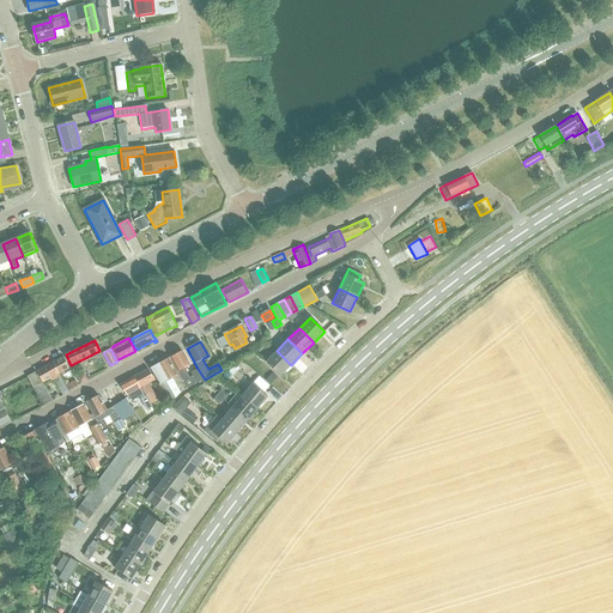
[(170,357),(188,389),(205,380),(198,369),(192,372),(193,375),(190,377),(186,368),(190,365),(182,351),(170,357)]
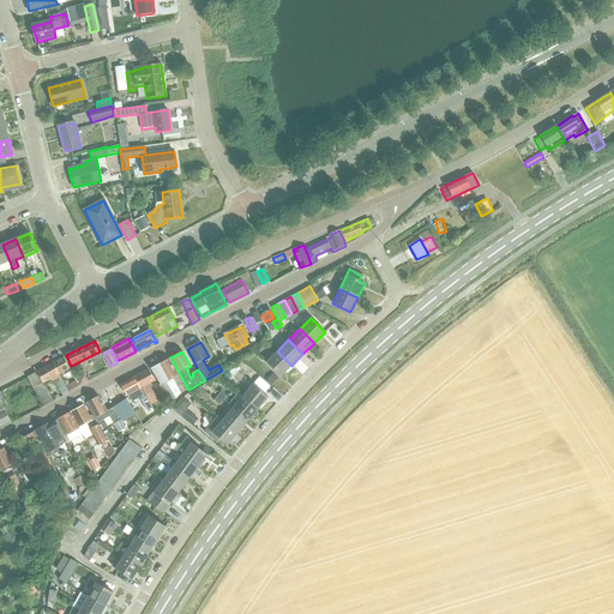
[(292,366),(277,351),(266,362),(281,377),(292,366)]
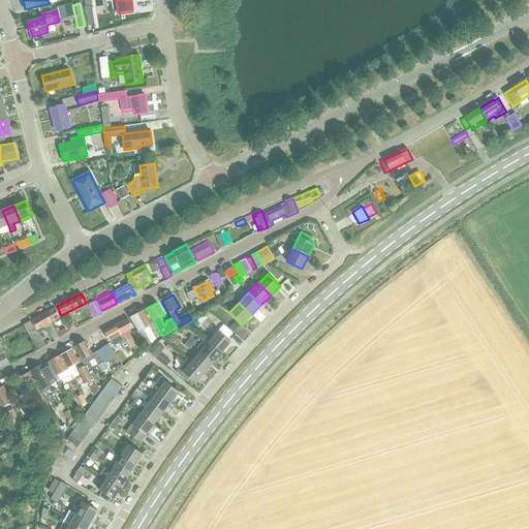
[(55,308),(45,312),(51,322),(60,317),(55,308)]
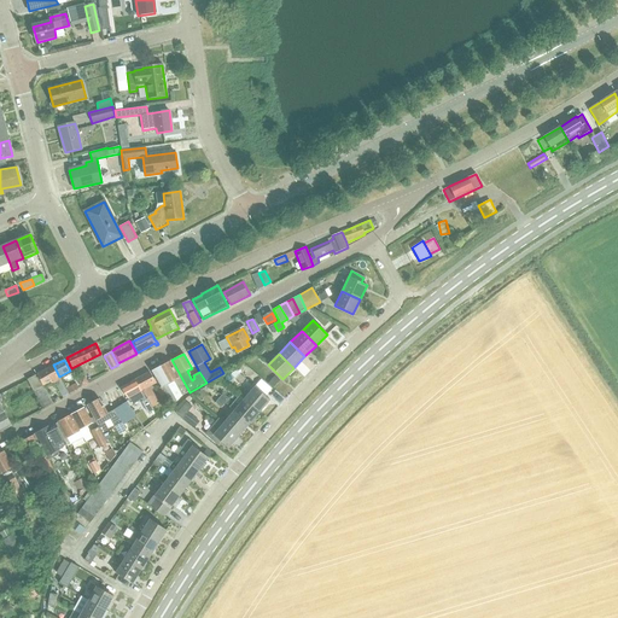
[(152,371),(161,388),(162,386),(165,394),(167,394),(174,406),(182,396),(190,392),(172,360),(152,371)]
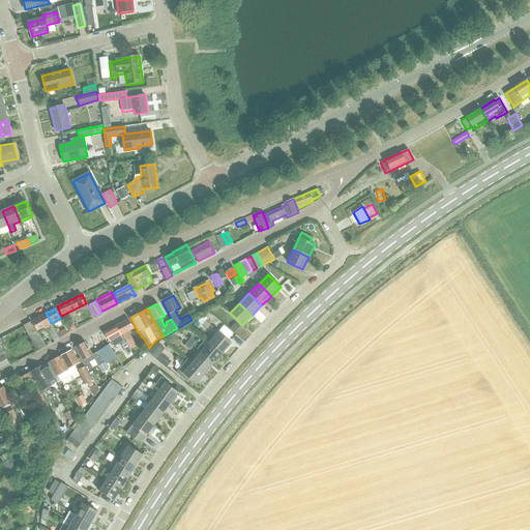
[(32,321),(37,330),(45,327),(46,329),(47,328),(53,340),(58,337),(51,323),(46,313),(32,321)]
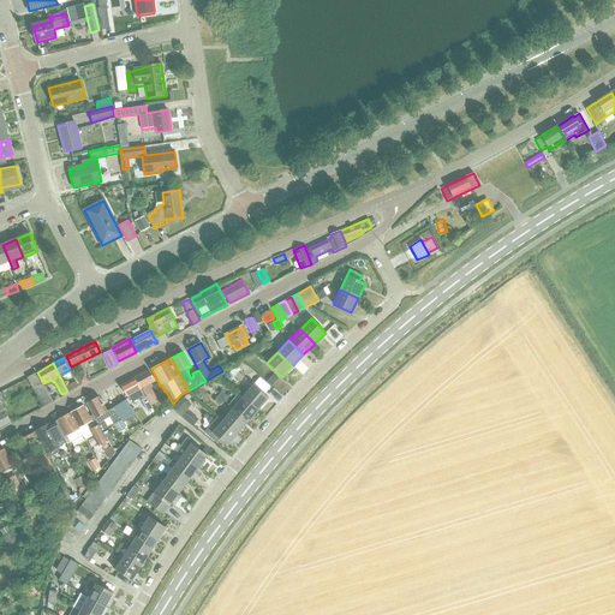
[(154,381),(148,370),(135,378),(151,405),(157,401),(148,384),(154,381)]
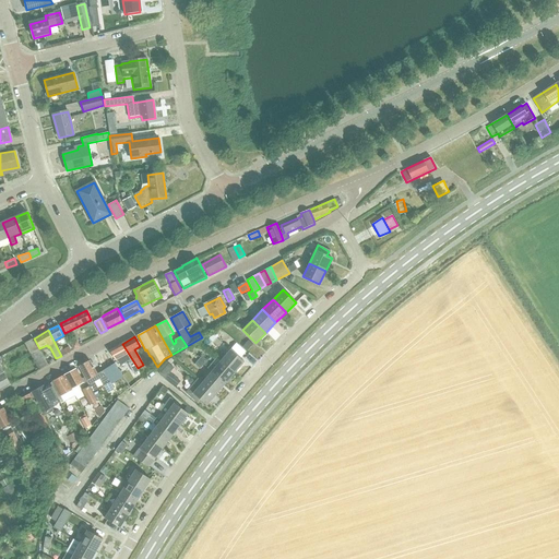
[(39,348),(34,339),(24,343),(38,370),(48,366),(39,348)]
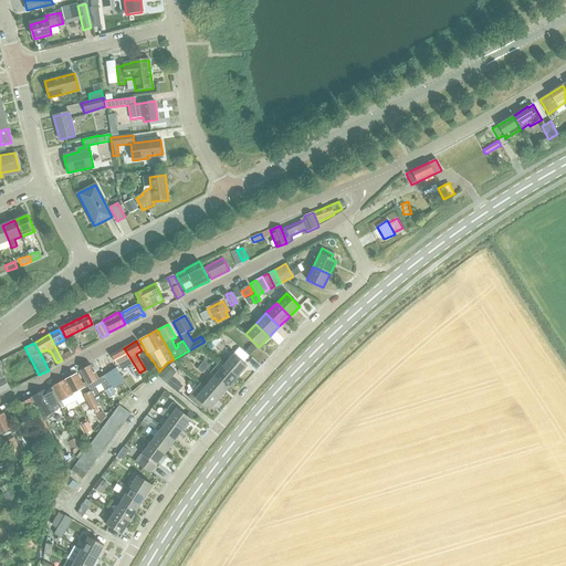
[(216,347),(221,352),(226,347),(220,343),(216,347)]
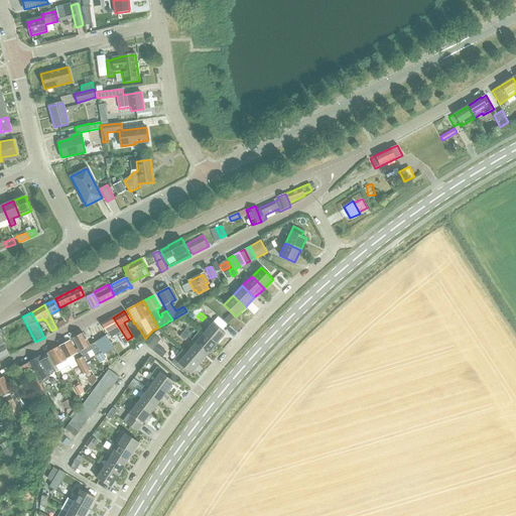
[(126,340),(127,340),(113,317),(101,324),(110,339),(118,334),(118,336),(123,346),(128,343),(126,340)]
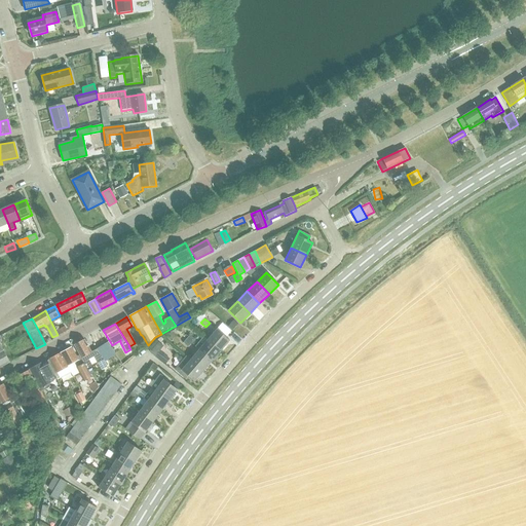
[(216,329),(208,339),(221,350),(229,340),(216,329)]
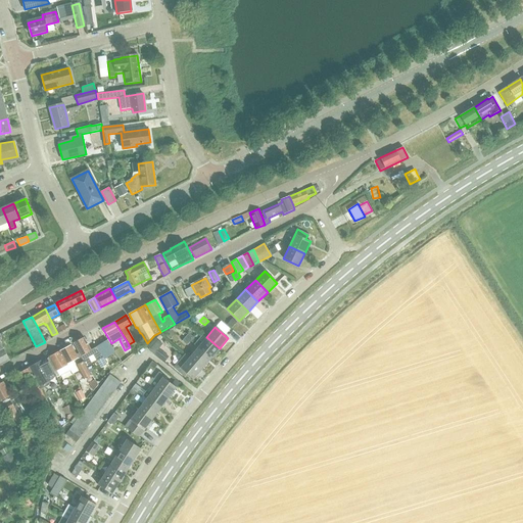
[(189,333),(185,337),(190,341),(194,337),(189,333)]
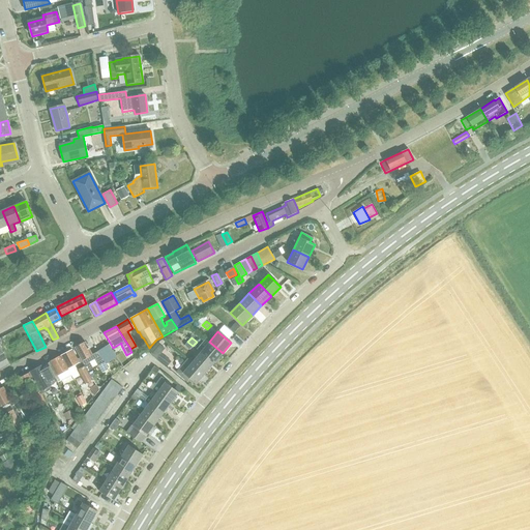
[(200,352),(213,363),(223,353),(209,342),(205,339),(197,349),(200,352)]
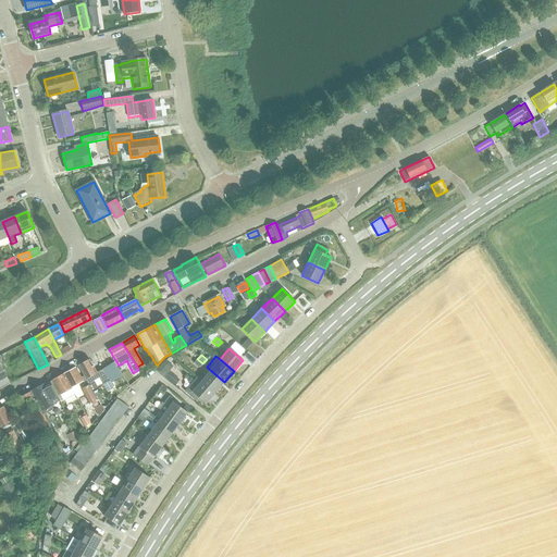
[(79,366),(89,385),(96,396),(100,394),(94,381),(100,378),(98,372),(90,359),(79,366)]
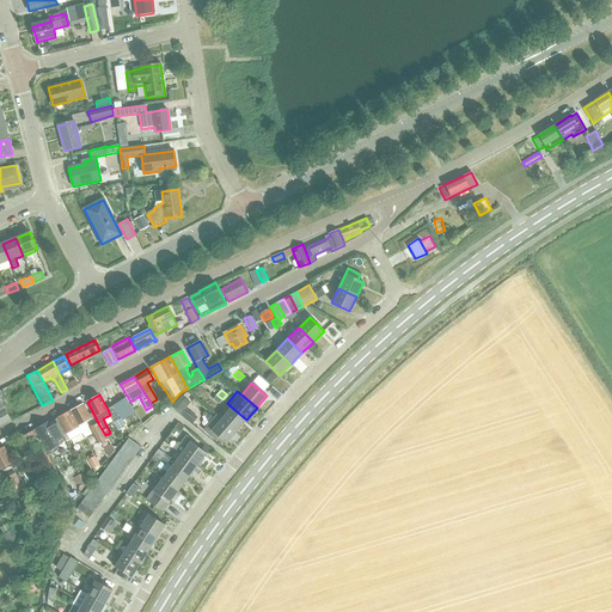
[(173,407),(176,409),(175,410),(182,415),(194,423),(197,417),(187,409),(190,403),(182,396),(173,407)]
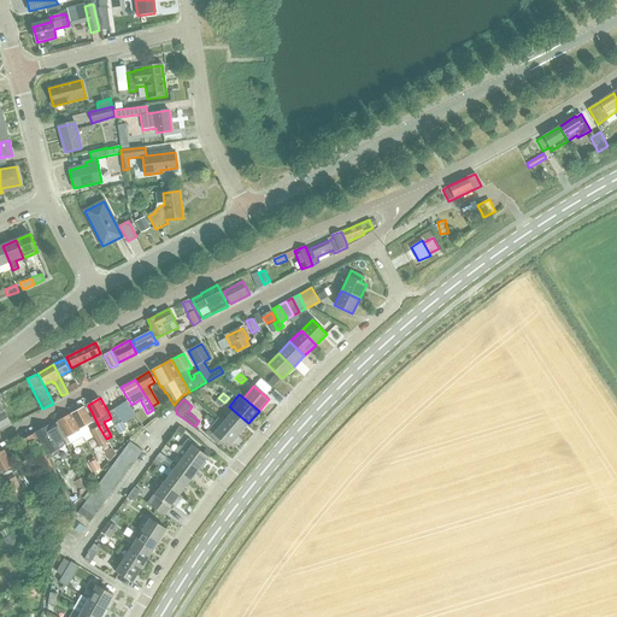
[(113,410),(123,424),(135,416),(127,401),(113,410)]
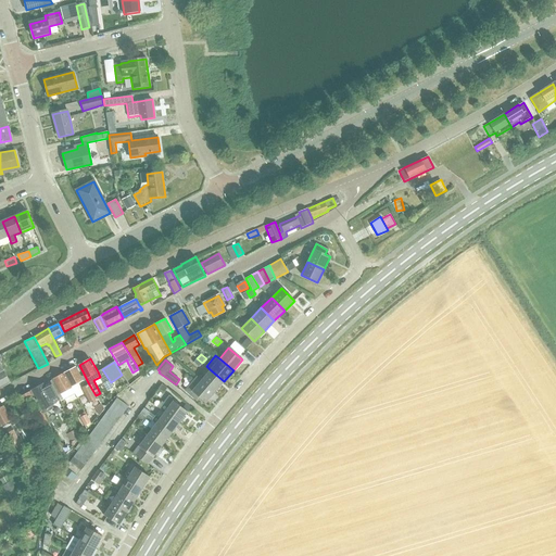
[(0,388),(10,383),(0,363),(0,388)]
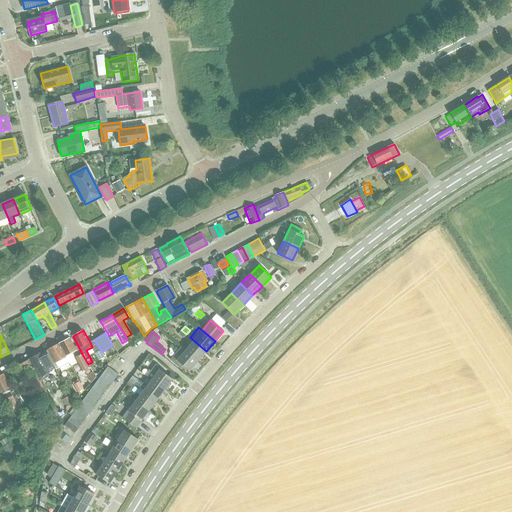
[(59,343),(66,356),(71,366),(77,362),(81,369),(89,365),(88,364),(82,354),(80,354),(78,349),(77,349),(70,337),(59,343)]
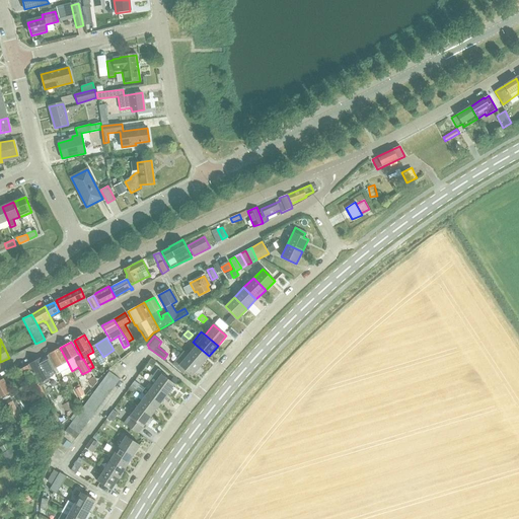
[(103,357),(95,345),(91,347),(93,352),(97,360),(103,357)]
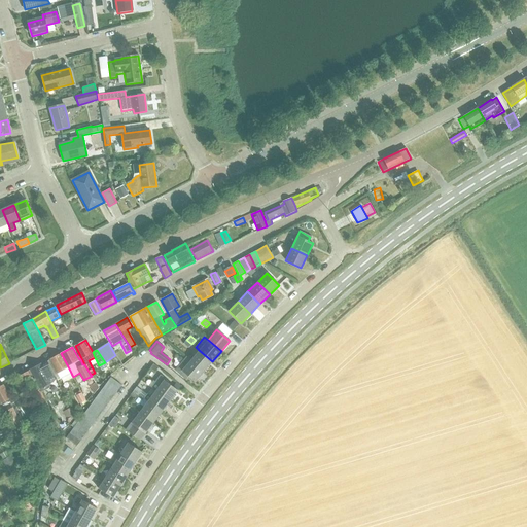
[(199,350),(190,360),(204,372),(212,361),(199,350)]
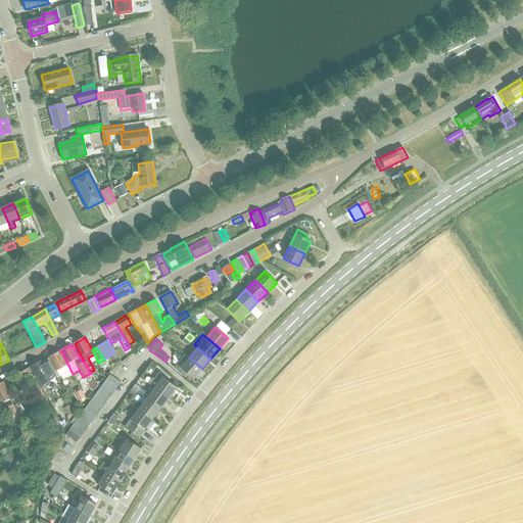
[(57,370),(67,364),(60,350),(50,355),(57,370)]
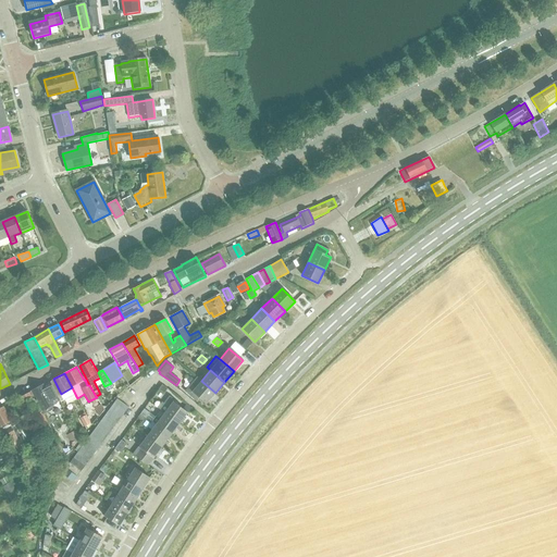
[(215,393),(201,381),(197,378),(185,392),(197,403),(200,399),(206,404),(215,393)]
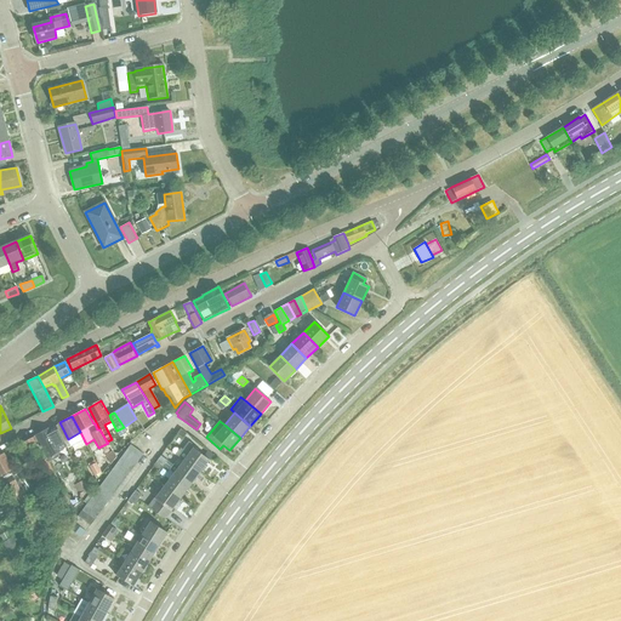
[(49,428),(34,437),(49,462),(58,456),(57,453),(61,451),(60,450),(67,446),(56,426),(49,431),(49,428)]
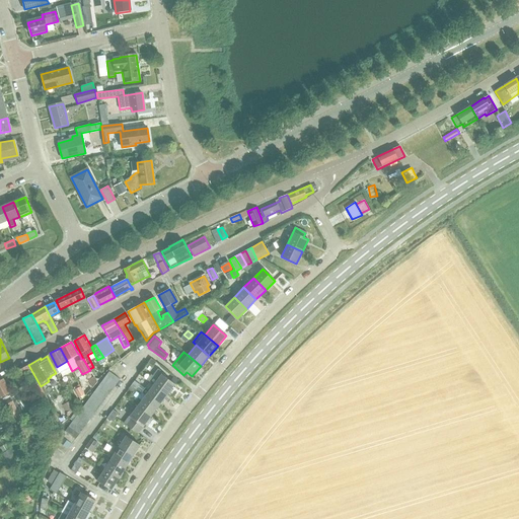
[(41,386),(28,365),(17,371),(25,384),(32,380),(35,385),(34,385),(41,396),(42,395),(49,409),(52,406),(41,386)]
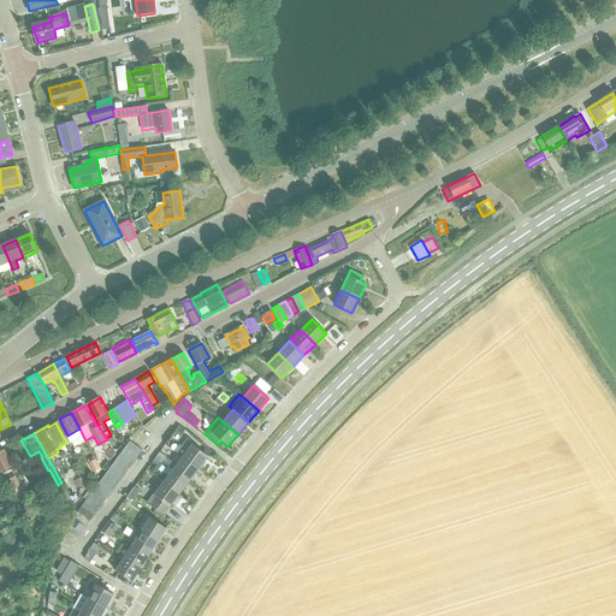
[(183,457),(199,469),(208,456),(193,445),(194,443),(188,438),(182,446),(188,450),(183,457)]
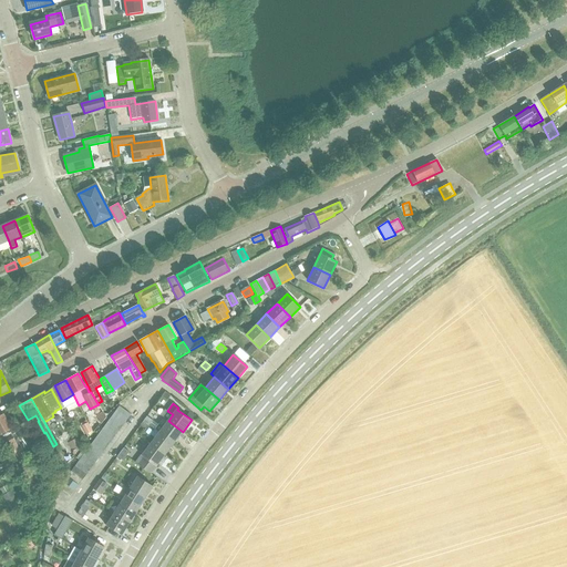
[(120,405),(115,411),(126,420),(131,414),(120,405)]
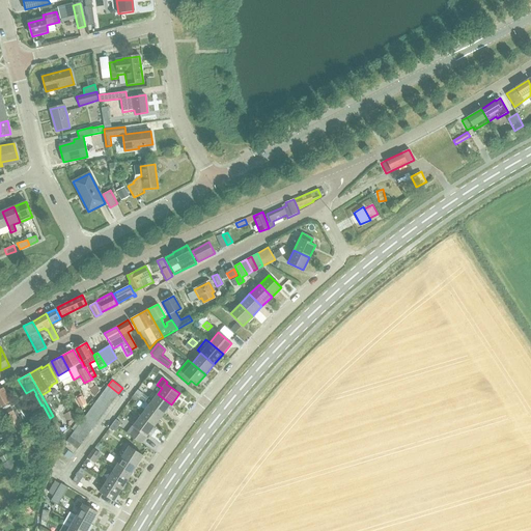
[(108,385),(105,390),(115,398),(118,393),(108,385)]
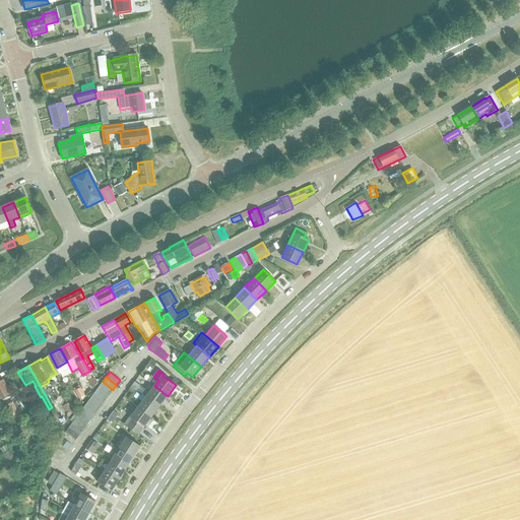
[(31,412),(23,398),(18,388),(11,392),(8,386),(7,387),(3,380),(0,381),(0,398),(7,411),(13,421),(21,417),(31,436),(42,431),(36,419),(31,412)]
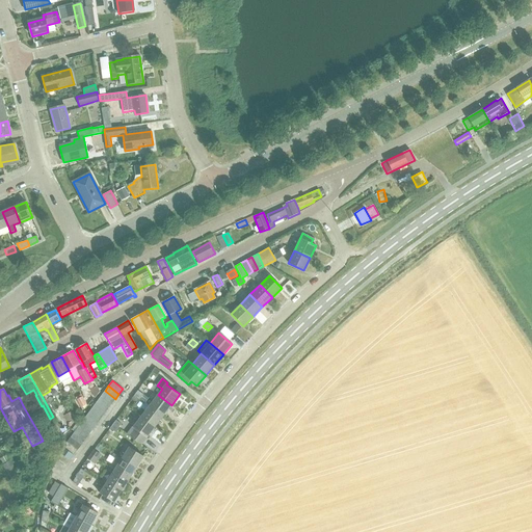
[(105,391),(101,396),(111,404),(115,399),(105,391)]
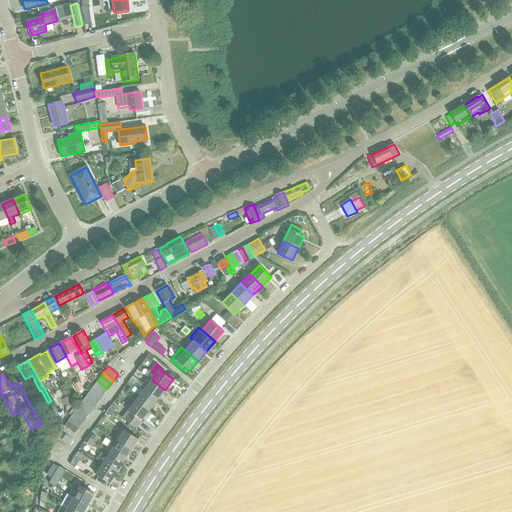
[(80,379),(75,383),(81,391),(86,387),(80,379)]
